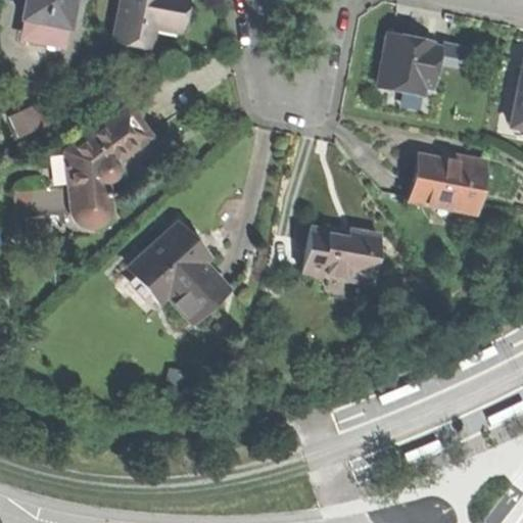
[(25,0),(21,18),(31,20),(27,41),(62,47),(72,0),(25,0)]
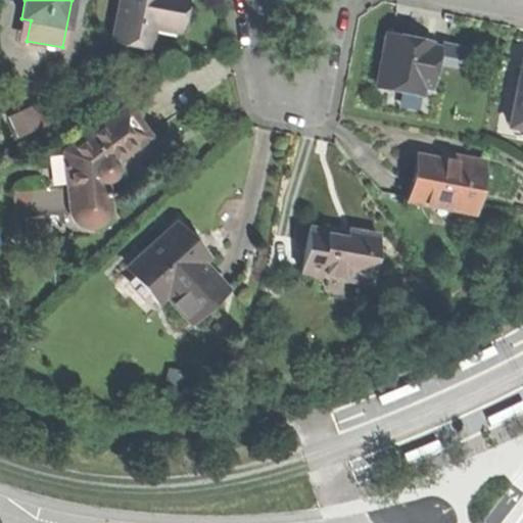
[(120,0),(113,41),(148,47),(152,27),(178,31),(183,0),(120,0)]
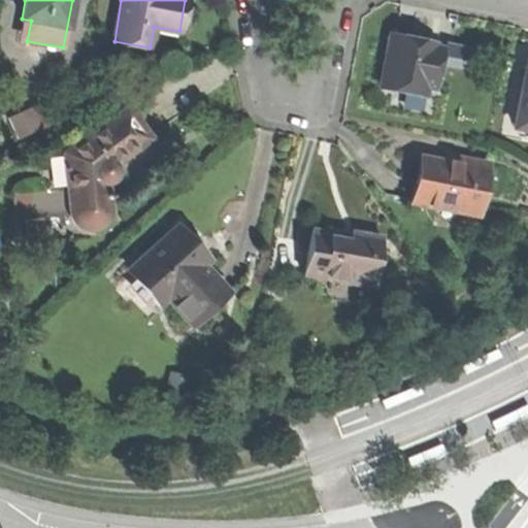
[(391,33),(381,89),(406,94),(408,84),(426,87),(436,89),(438,78),(443,50),(434,47),(417,43),(418,38),(404,36),(396,34),(391,33)]
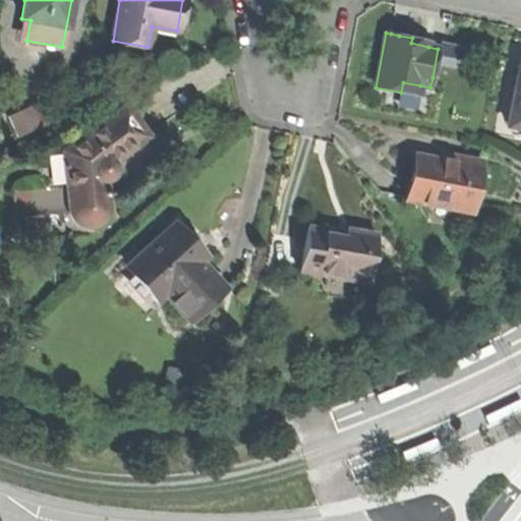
[(429,42),(412,38),(411,43),(428,47),(429,42)]
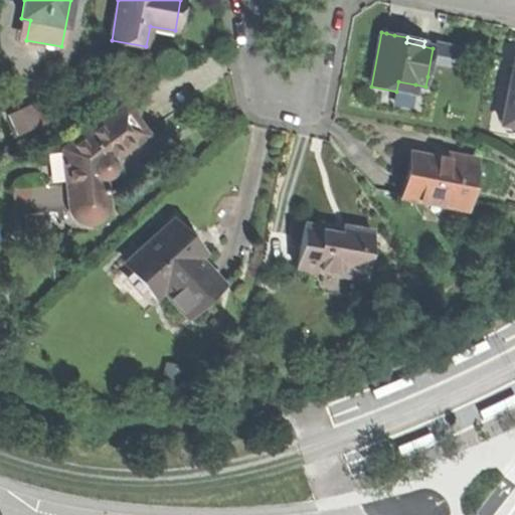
[(514,59),(502,125),(514,127),(514,59)]
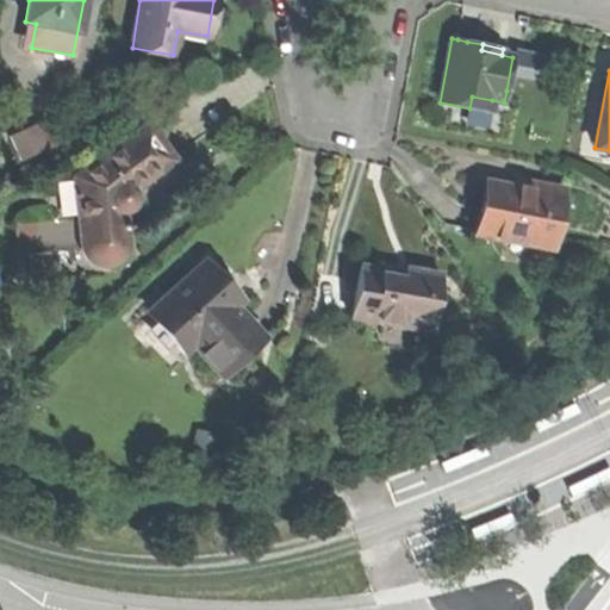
[(490,112),(492,100),(472,97),(470,109),(490,112)]
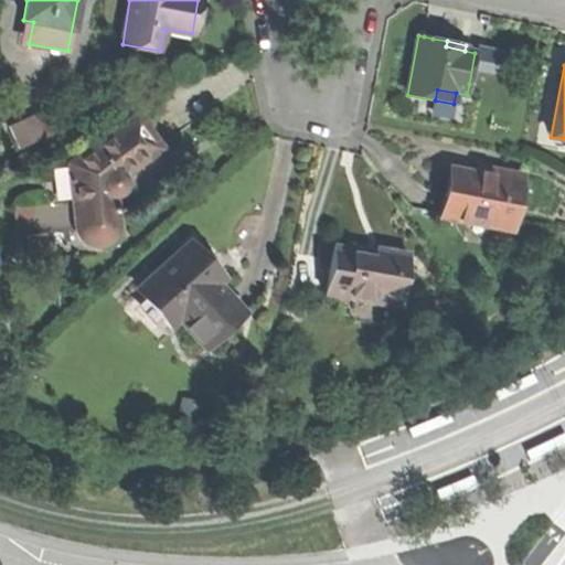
[(9,125),(18,148),(57,132),(49,109),(9,125)]
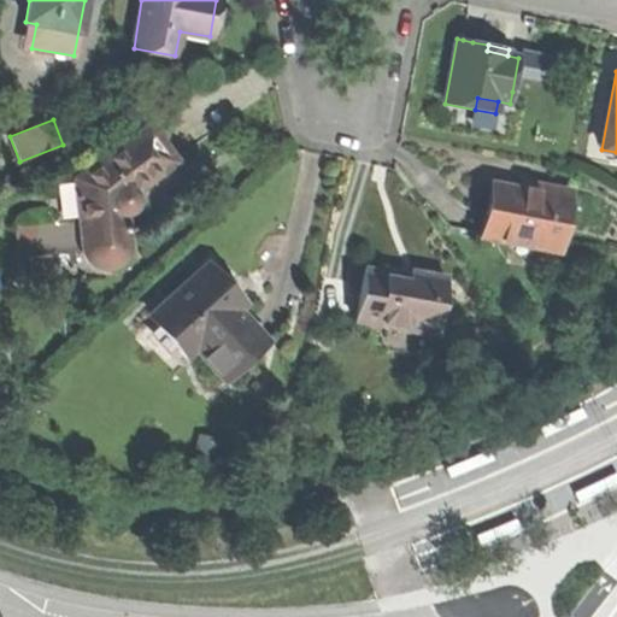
[(34,224),(39,254),(83,250),(84,254),(88,262),(92,265),(97,268),(103,270),(107,270),(111,269),(117,268),(119,265),(123,260),(125,257),(127,253),(127,248),(125,234),(131,230),(125,228),(124,215),(128,215),(131,212),(134,209),(135,206),(135,203),(135,199),(135,197),(133,193),(175,163),(160,142),(150,127),(75,180),(80,219),(34,224)]
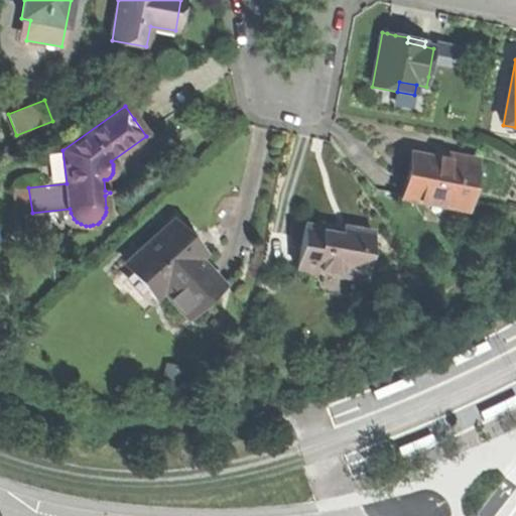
[(411,154),(403,198),(467,210),(476,161),(463,159),(454,157),(453,162),(411,154)]
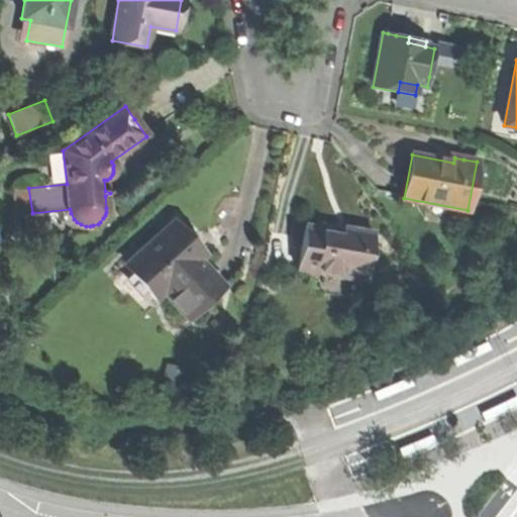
[(173,223),(126,266),(158,299),(164,293),(187,318),(221,286),(199,262),(203,257),(187,239),(173,223)]
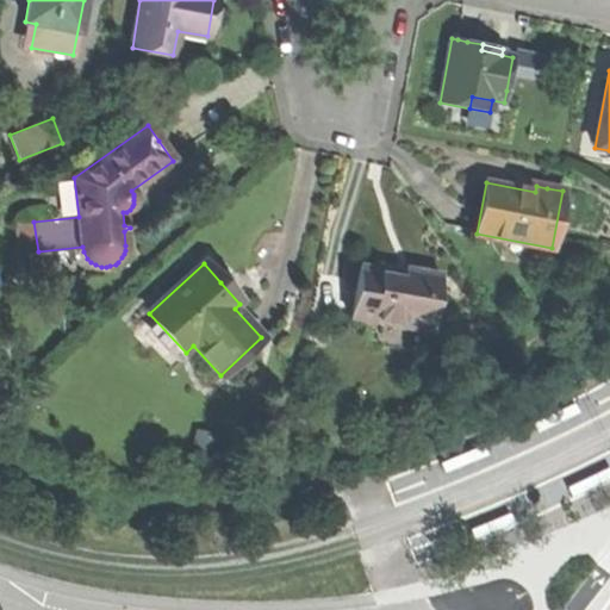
[(355,294),(352,317),(385,323),(430,331),(441,275),(406,269),(405,279),(399,278),(392,277),(381,274),(383,271),(361,266),(355,294)]
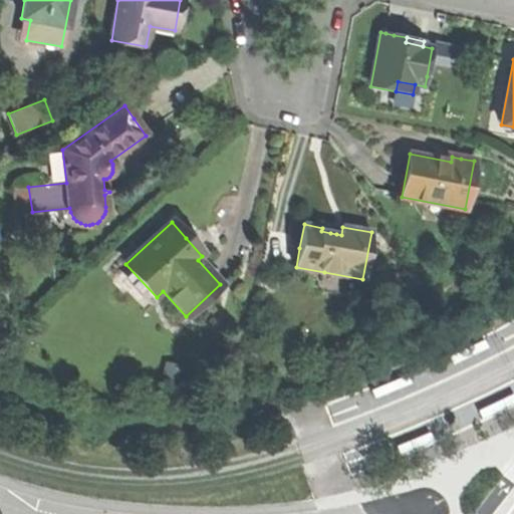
[(186,366),(165,361),(161,380),(181,386),(186,366)]
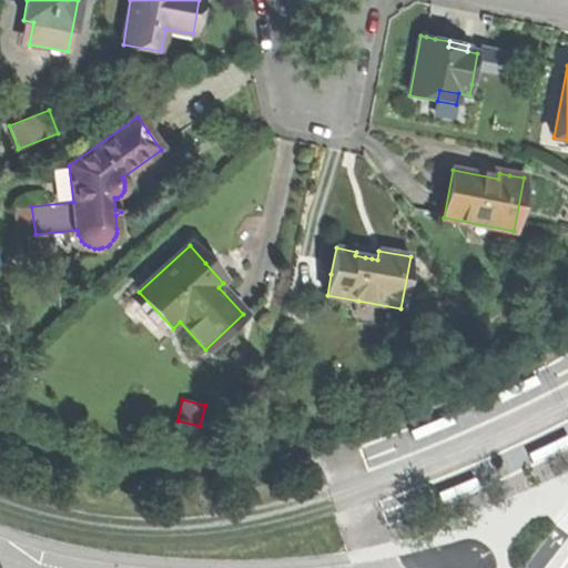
[(567,432),(567,433),(528,452),(533,459),(537,458),(567,444),(567,442),(567,432)]
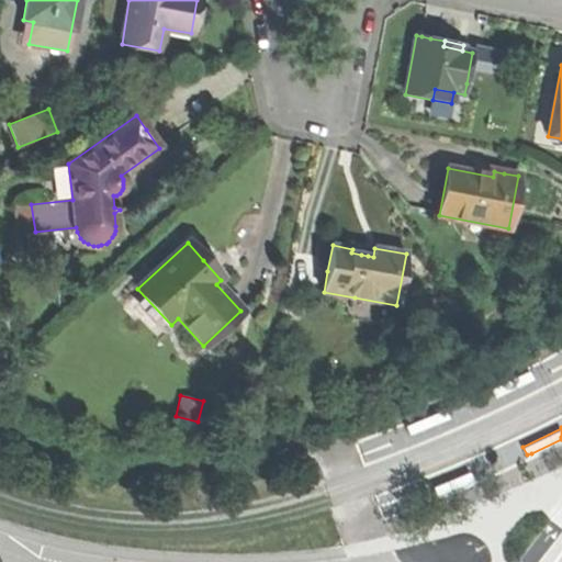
[(472,475),(470,471),(430,487),(434,496),(438,494),(468,482),(473,480),(472,475)]
